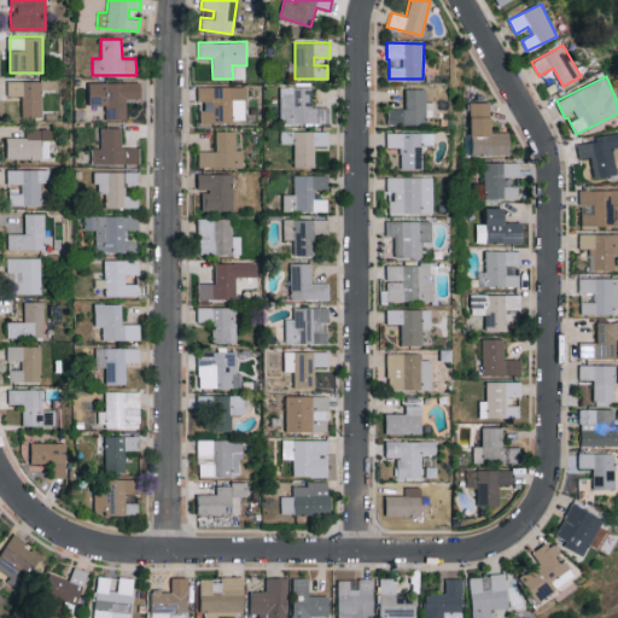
[(88,105),(105,105),(105,120),(126,120),(126,99),(140,98),(140,81),(88,82),(88,105)]
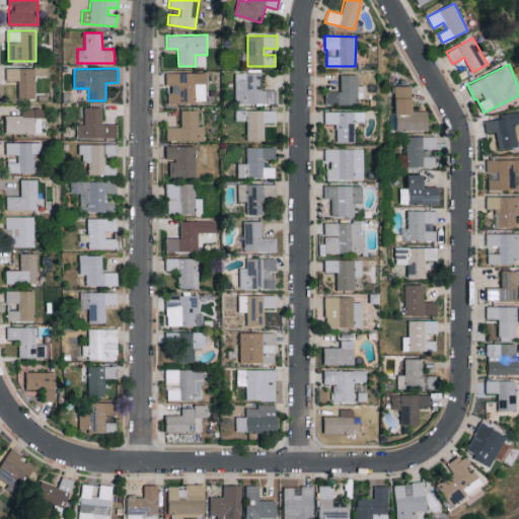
[(166,85),(168,85),(169,102),(207,102),(206,72),(165,73),(166,85)]
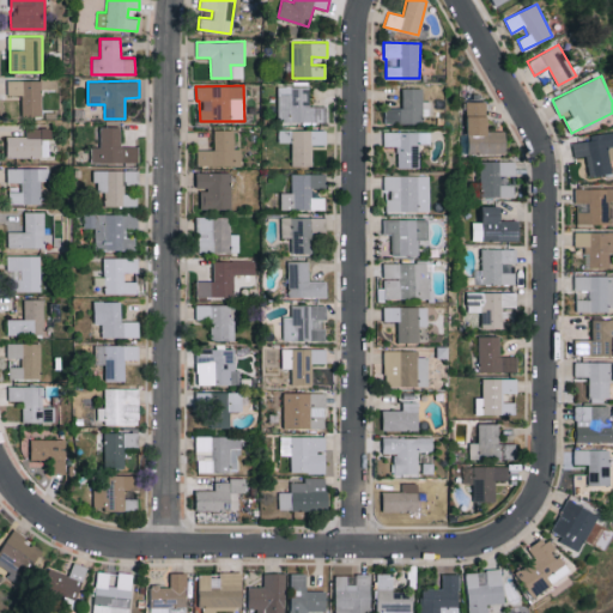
[(308,85),(290,86),(290,91),(277,91),(277,122),(326,121),(326,105),(308,105),(308,85)]
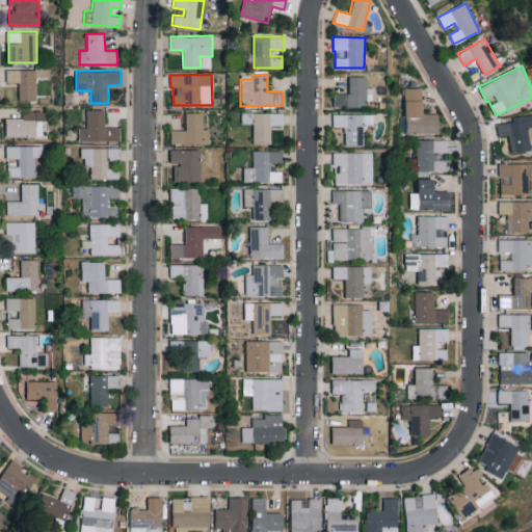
[(334,105),(371,105),(371,87),(366,87),(366,76),(348,76),(348,94),(334,94),(334,105)]
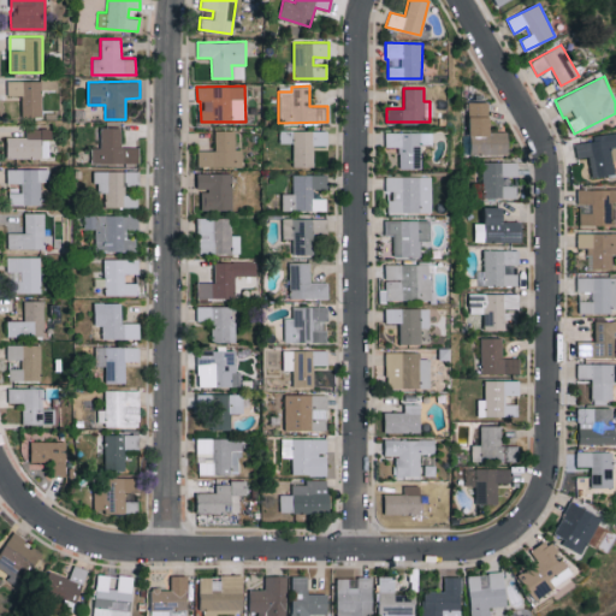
[(471,155),(509,154),(508,131),(490,131),(489,101),(469,102),(471,155)]
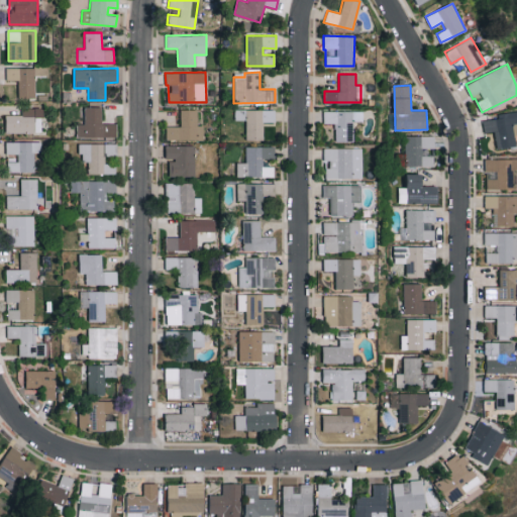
[(116,123),(102,123),(102,106),(84,107),(84,123),(76,124),(77,137),(116,136),(116,123)]
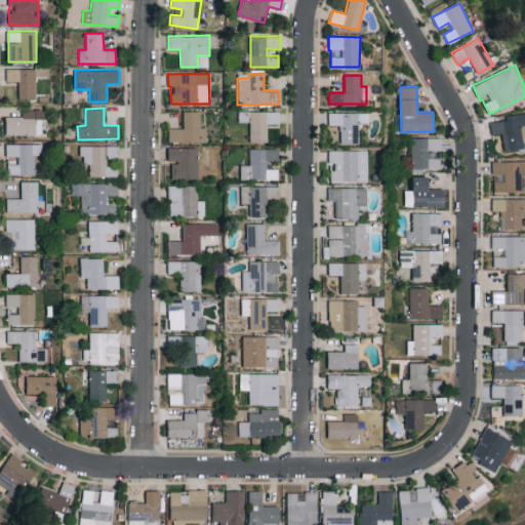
[(22,110),(22,116),(5,116),(6,134),(44,133),(43,109),(22,110)]
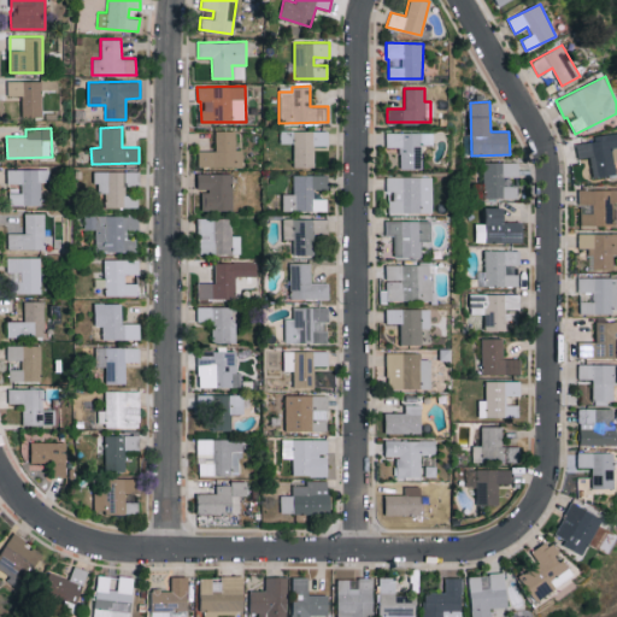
[(198,166),(244,166),(244,150),(235,148),(235,130),(216,130),(215,151),(198,151),(198,166)]
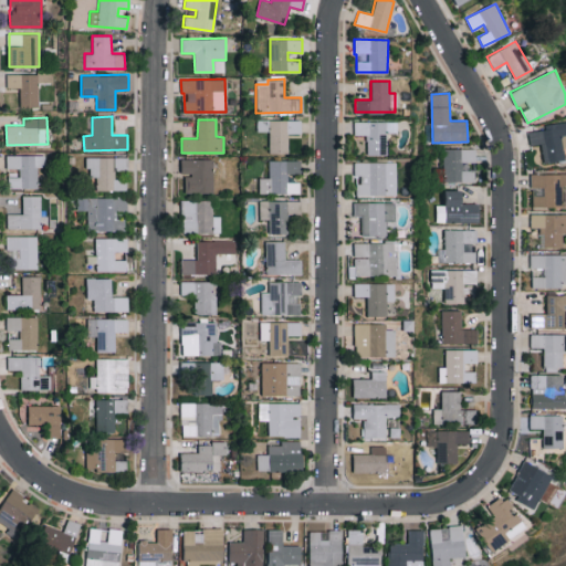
[(270,153),(289,153),(289,134),(302,133),(301,119),(257,121),(257,132),(269,130),(270,153)]
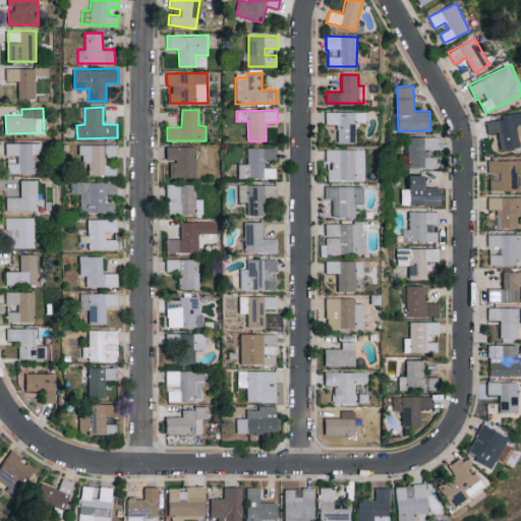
[(364,121),(364,111),(326,112),(326,124),(337,123),(337,142),(354,142),(354,122),(364,121)]
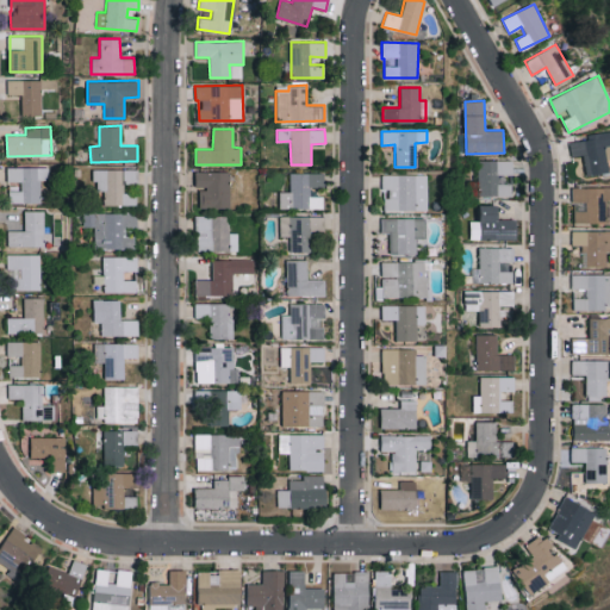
[(571,141),(572,156),(584,155),(586,174),(609,172),(608,157),(609,157),(607,144),(609,143),(609,130),(587,134),(587,139),(571,141)]
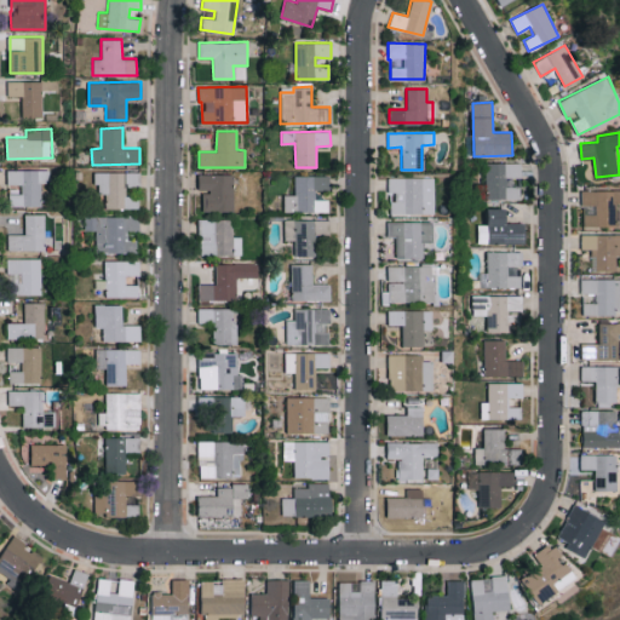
[(522,162),(486,162),(487,199),(521,199),(521,182),(522,181),(522,162)]
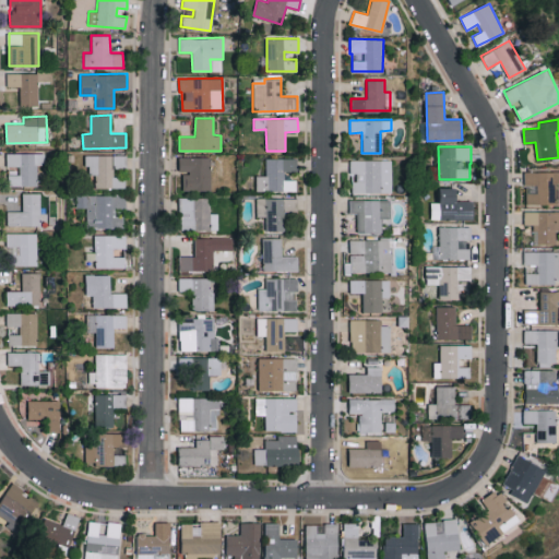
[(8,185),(36,186),(37,164),(45,164),(45,153),(7,152),(7,166),(19,167),(19,175),(8,175),(8,185)]
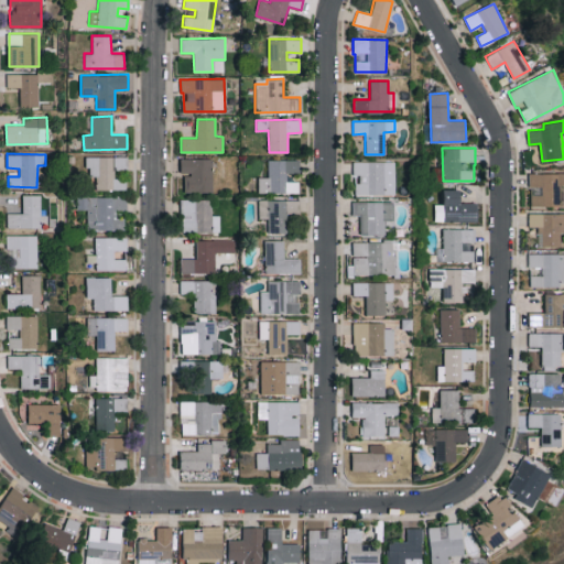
[(95,190),(126,188),(126,179),(114,179),(114,170),(127,169),(127,155),(87,156),(87,176),(95,176),(95,190)]
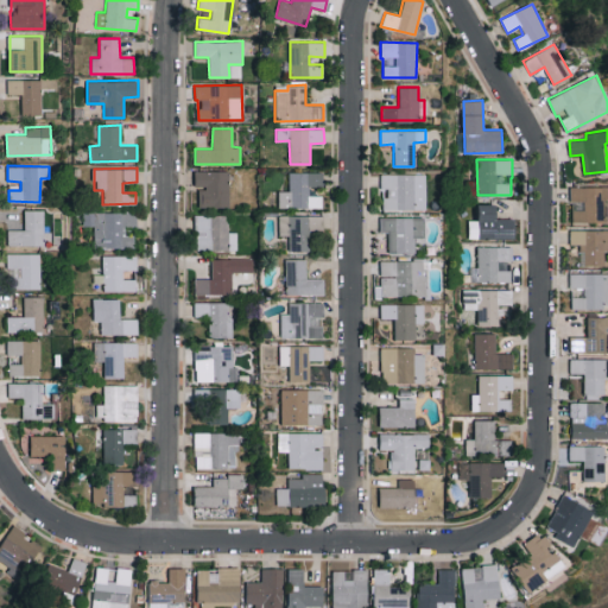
[(228,170),(195,171),(195,188),(198,188),(198,207),(229,206),(228,170)]
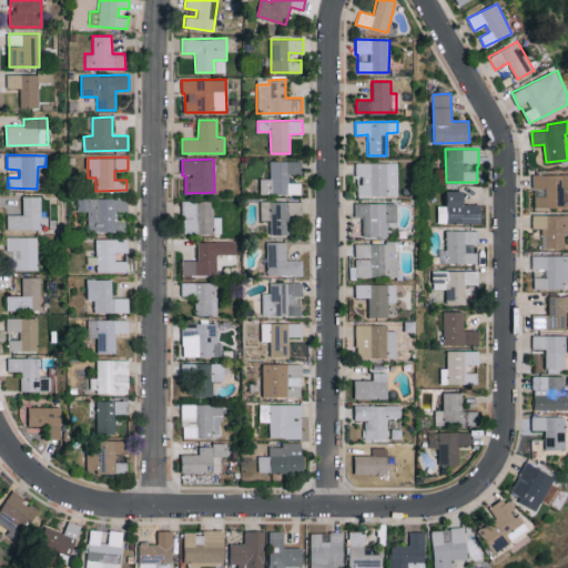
[(301,194),(301,182),(288,182),(288,174),(301,174),(302,161),(270,160),(270,178),(261,178),(261,193),(301,194)]
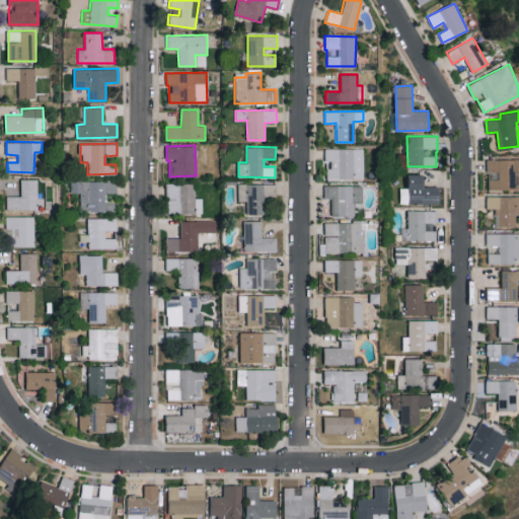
[(327,179),(363,179),(362,148),(324,148),(324,160),(327,160),(327,179)]
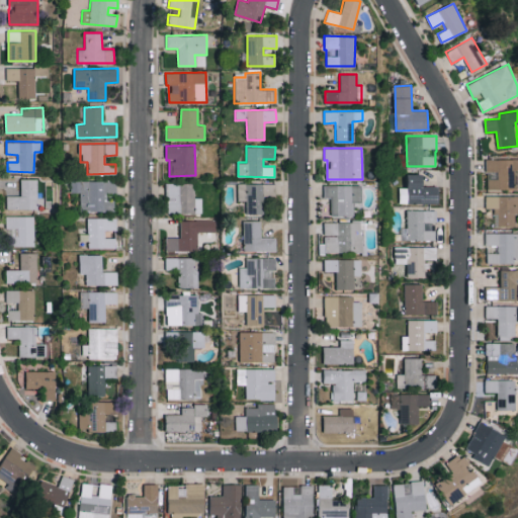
[(487,188),(517,187),(517,158),(486,159),(487,188)]
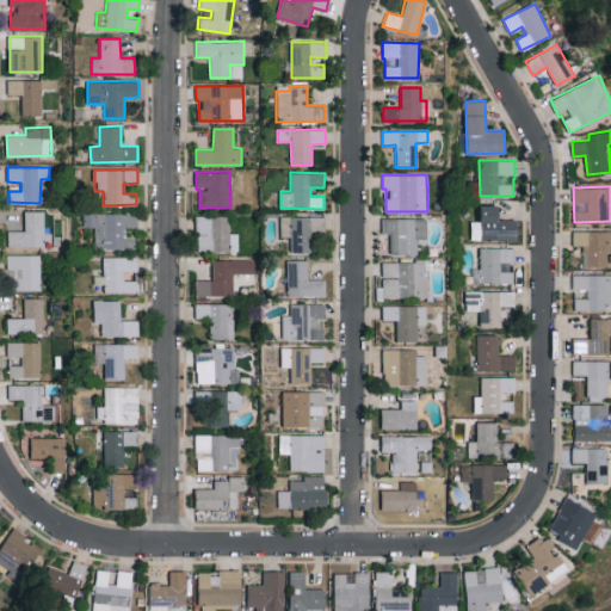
[(518,239),(518,220),(500,220),(500,205),(481,205),(482,221),(470,221),(471,240),(518,239)]
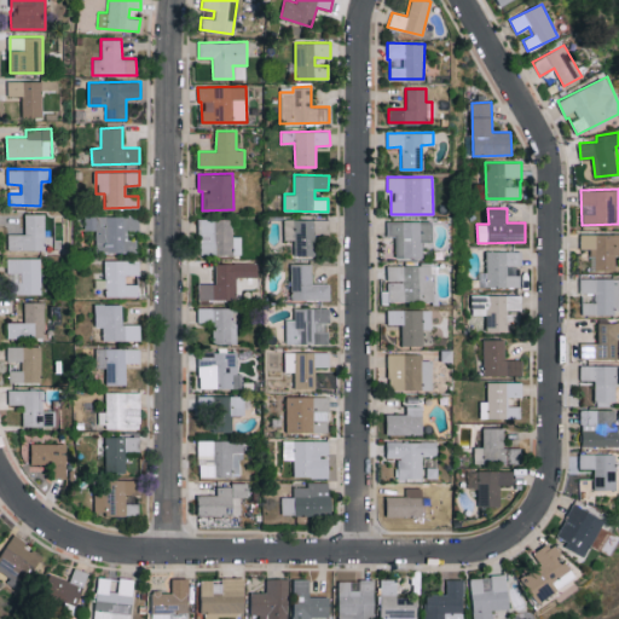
[(7,233),(7,249),(46,249),(45,214),(24,214),(25,233),(7,233)]
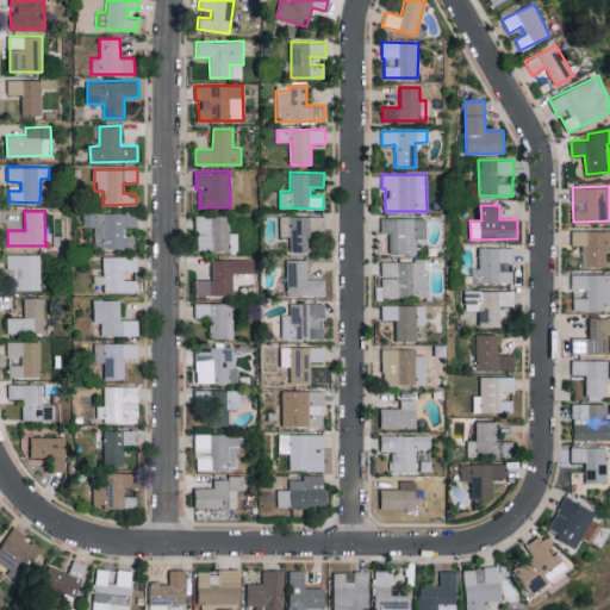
[(94,248),(134,248),(135,235),(126,235),(128,213),(83,212),(82,226),(94,226),(94,248)]
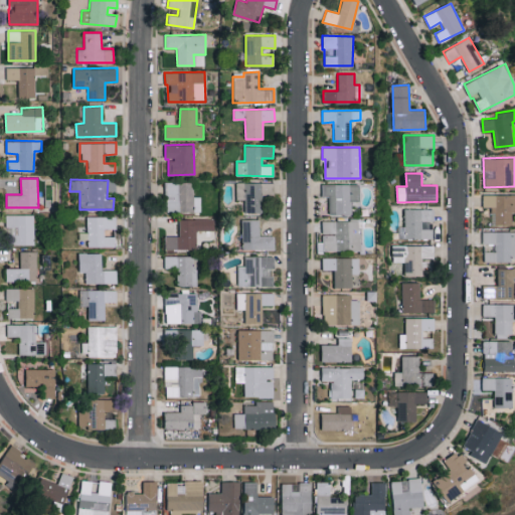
[(165,212),(200,211),(200,196),(193,196),(192,181),(165,182),(165,212)]
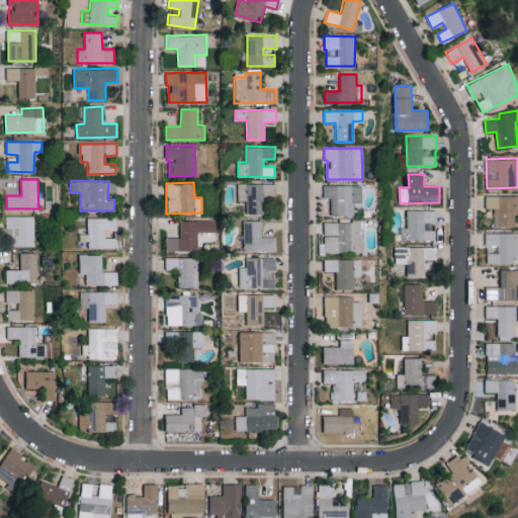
[(238,200),(246,200),(246,213),(263,213),(263,195),(274,195),(274,183),(238,183),(238,200)]
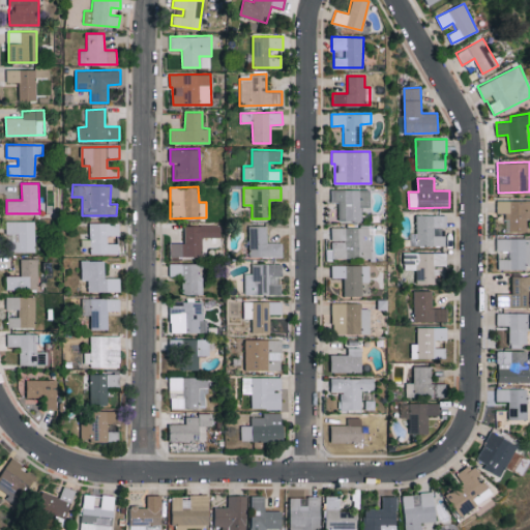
[(337,202),(337,221),(361,222),(361,206),(370,207),(370,189),(331,188),(331,202),(337,202)]
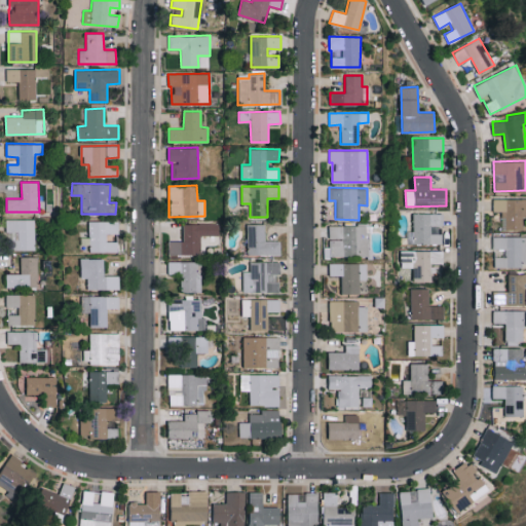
[(525,216),(525,198),(493,198),(492,211),(503,212),(502,229),(524,230),(524,216),(525,216)]
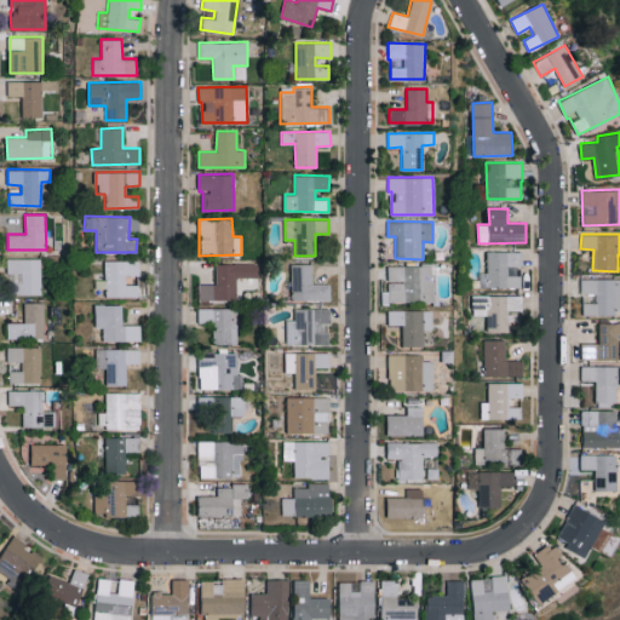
[(488,271),(480,273),(481,288),(520,287),(520,265),(523,265),(523,251),(487,252),(488,271)]
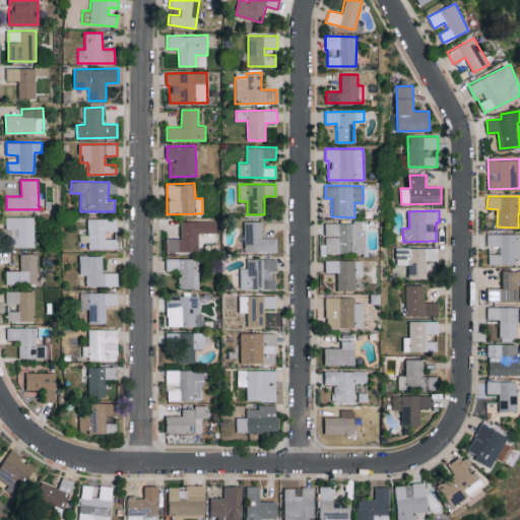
[(35,216),(5,216),(5,230),(11,230),(11,247),(35,247),(35,216)]
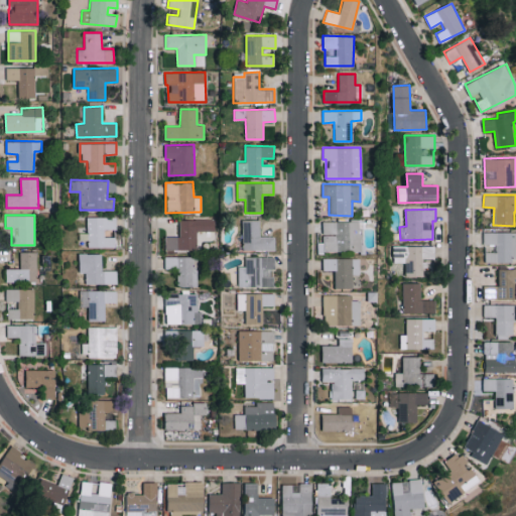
[(115,247),(115,236),(104,236),(104,229),(116,229),(116,217),(87,217),(87,232),(80,232),(79,242),(87,243),(87,247),(115,247)]
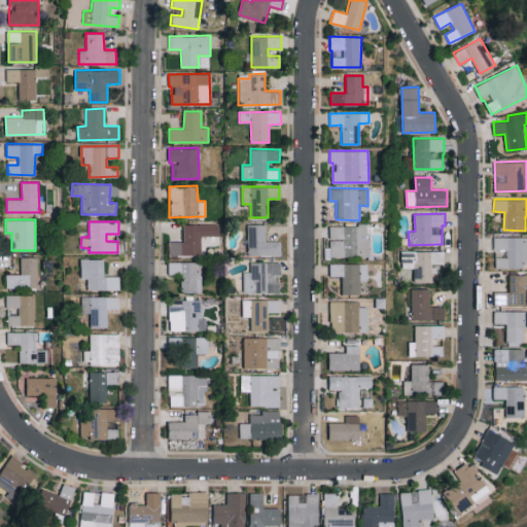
[(182,223),(183,241),(168,241),(169,255),(200,255),(200,236),(219,235),(219,223),(182,223)]
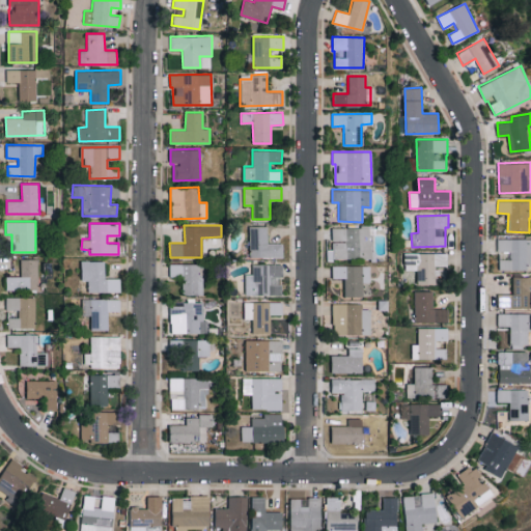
[(249,257),(282,257),(282,243),(267,243),(268,226),(249,225),(249,257)]
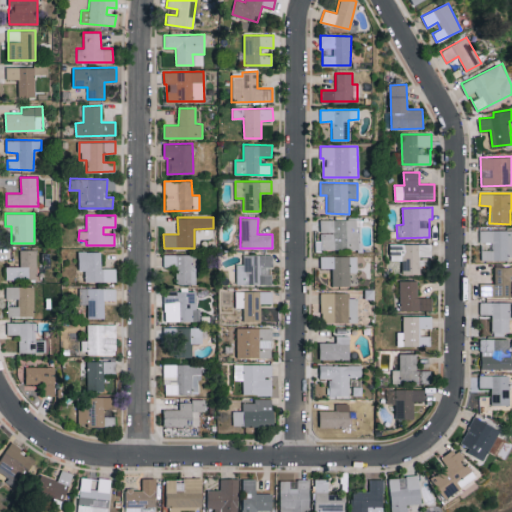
[(357,220),(319,219),(319,240),(314,240),(313,250),(356,250),(357,220)]
